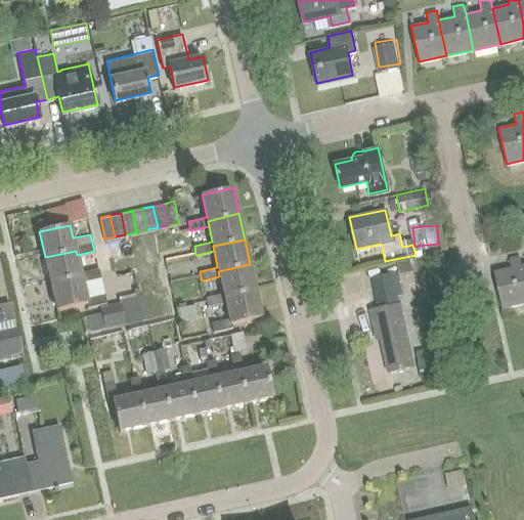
[(81,276),(82,280),(100,276),(98,267),(80,271),(77,255),(76,251),(45,257),(50,283),(81,276)]
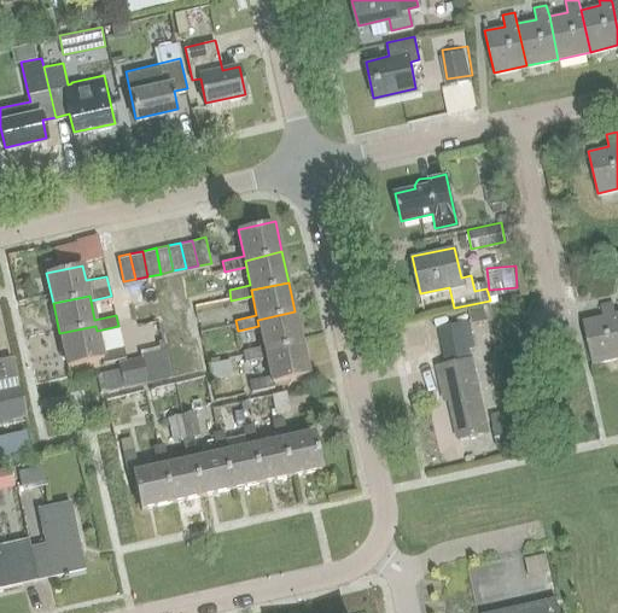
[(617,356),(617,323),(616,313),(613,301),(600,303),(604,315),(583,320),(592,362),(617,356)]
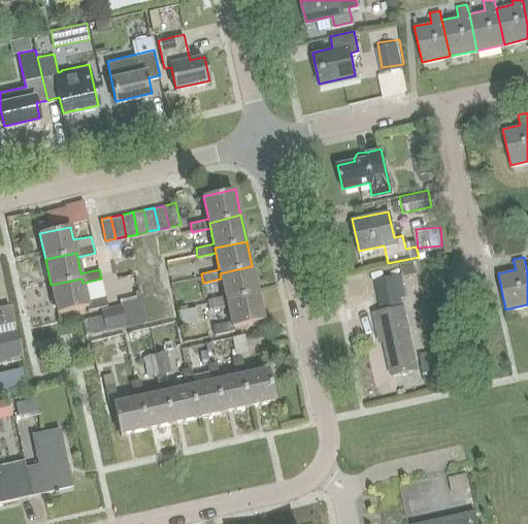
[(416,272),(413,260),(399,263),(402,275),(416,272)]
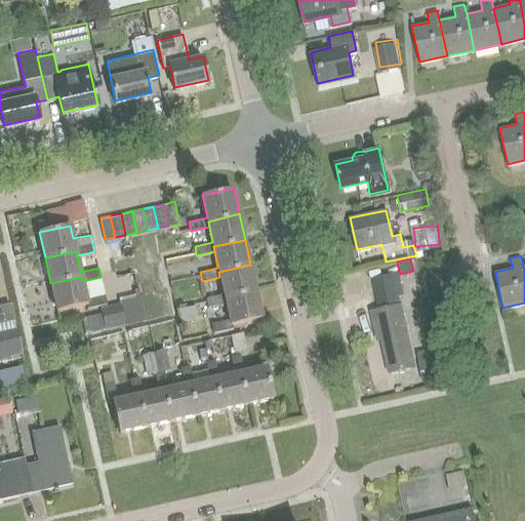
[(225,297),(256,290),(250,265),(218,272),(219,277),(224,292),(206,296),(208,306),(226,302),(225,297)]
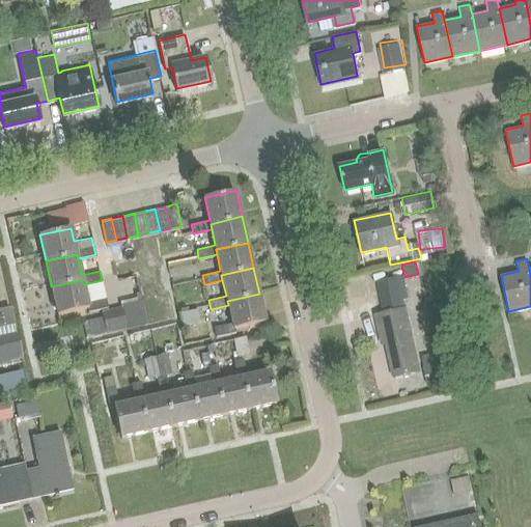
[(409,298),(402,274),(374,280),(382,311),(373,313),(381,342),(386,341),(393,376),(418,370),(404,307),(402,308),(401,299),(409,298)]
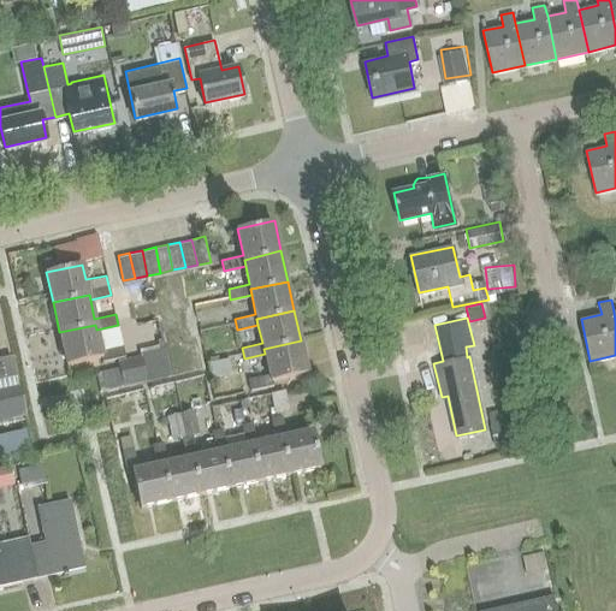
[(101,349),(96,330),(95,325),(59,332),(66,362),(100,355),(101,360),(124,355),(122,344),(101,349)]
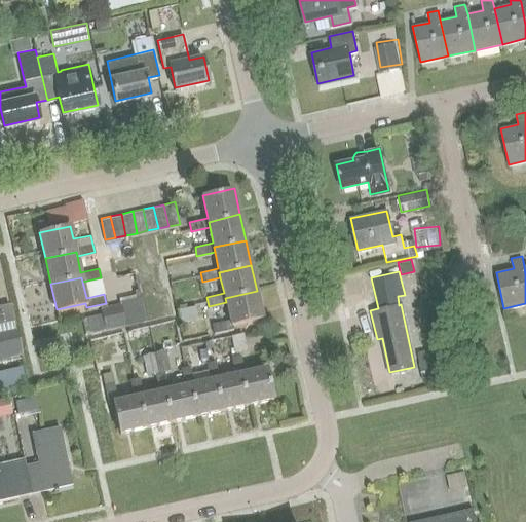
[(262,317),(257,291),(225,298),(226,302),(229,319),(212,323),(214,332),(233,328),(232,324),(262,317)]
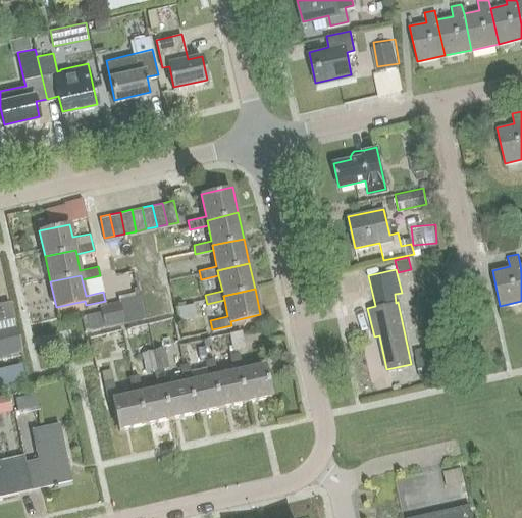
[(139,291),(136,291),(118,295),(119,300),(101,304),(102,310),(80,314),(83,329),(144,316),(139,291)]
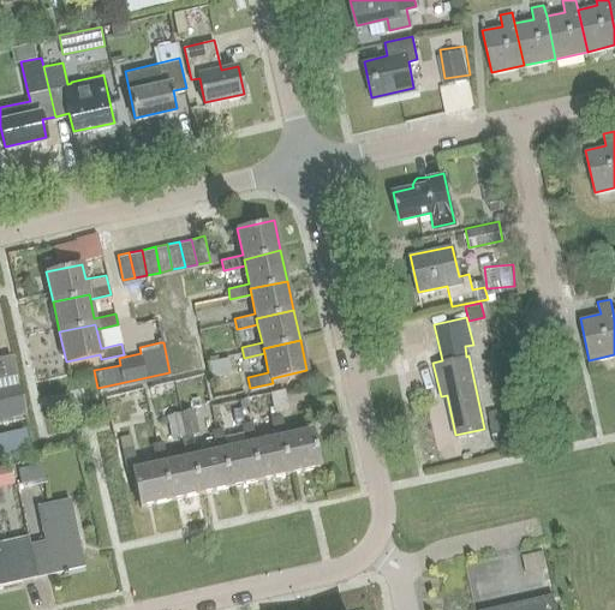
[(10,353),(0,356),(0,377),(15,375),(10,353)]
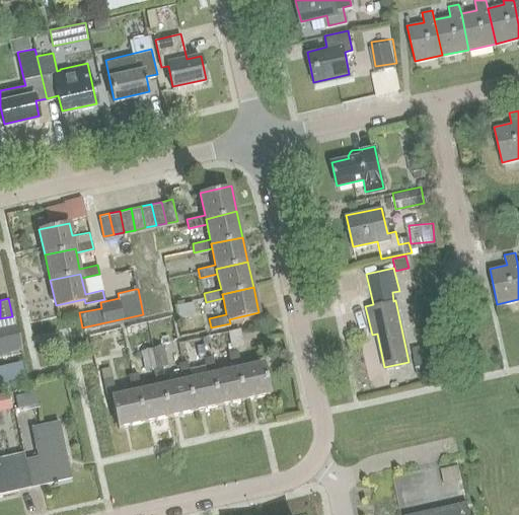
[(192,301),(175,304),(177,317),(195,313),(192,301)]
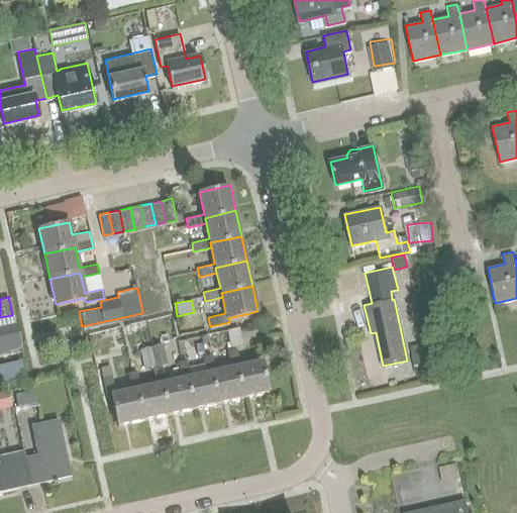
[(0,321),(0,350),(21,346),(14,319),(0,321)]
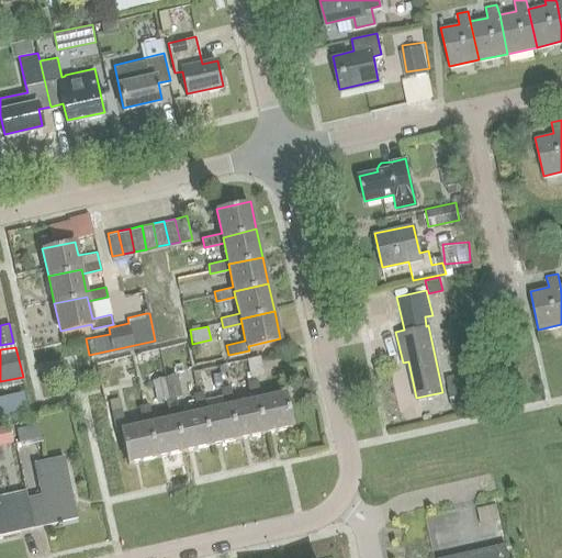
[(246,357),(249,375),(262,371),(259,355),(246,357)]
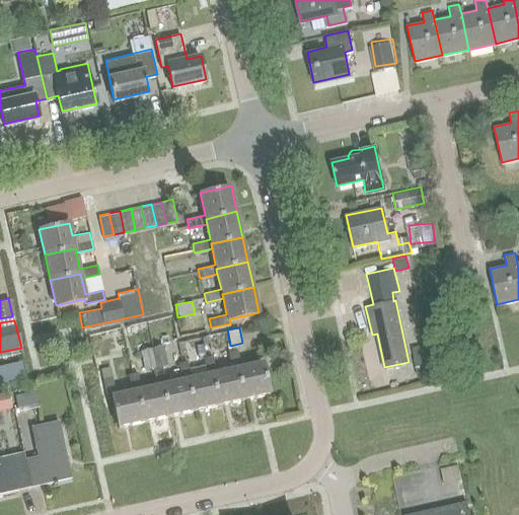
[(411,347),(418,375),(430,372),(424,344),(411,347)]
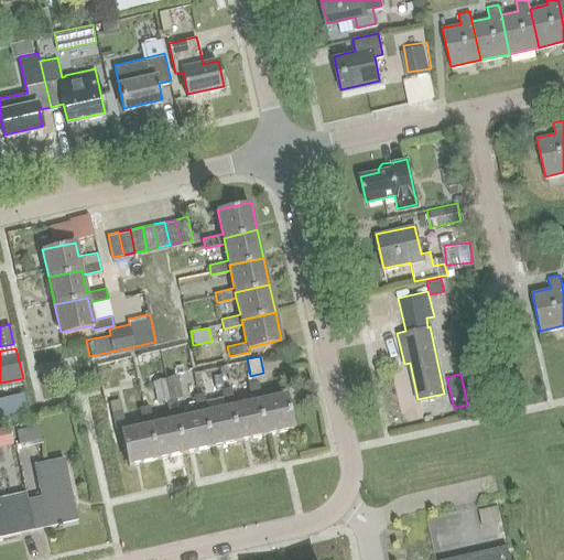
[(166,377),(171,398),(181,396),(175,375),(166,377)]
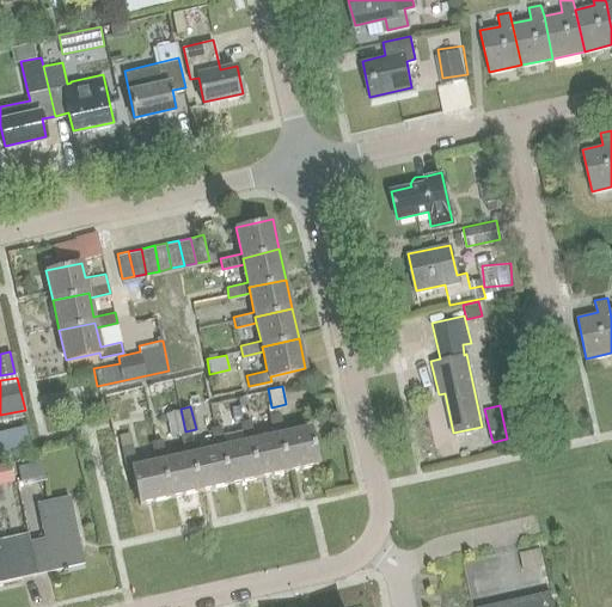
[(170,435),(185,431),(181,409),(165,412),(170,435)]
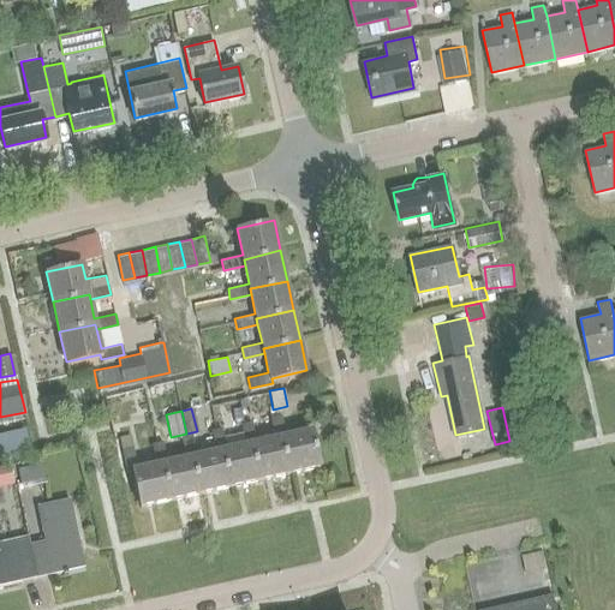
[(269,416),(275,437),(280,437),(288,472),(320,466),(311,430),(285,435),(280,414),(269,416)]
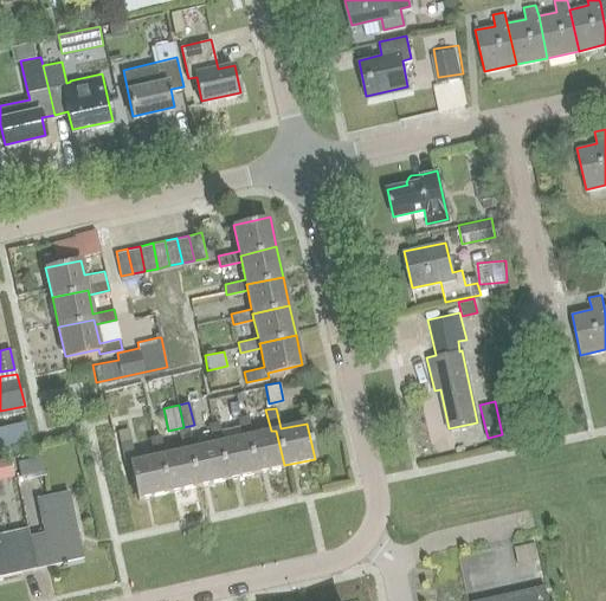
[(276,431),(271,431),(251,435),(247,414),(237,417),(242,438),(246,437),(255,472),(284,465),(276,431)]
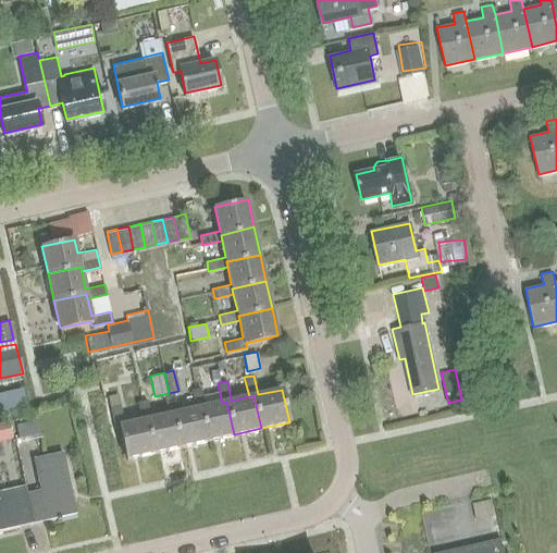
[(190,390),(195,408),(199,407),(207,440),(234,434),(226,402),(222,403),(205,406),(200,386),(190,390)]
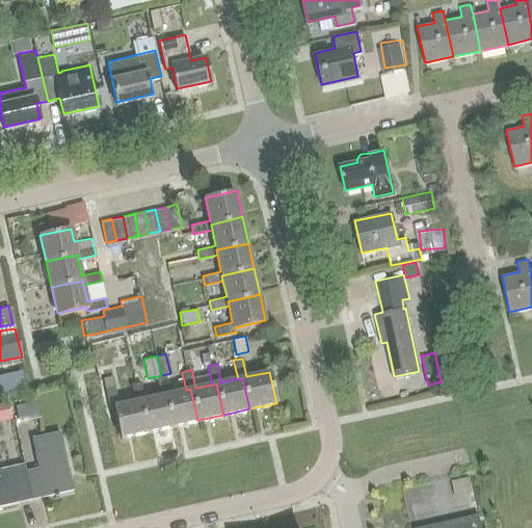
[(21,371),(0,375),(0,393),(25,389),(21,371)]
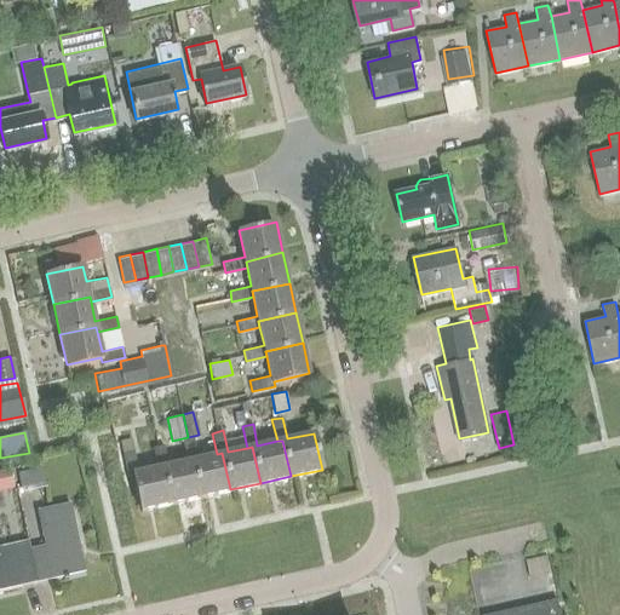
[(132,450),(128,437),(119,440),(121,453),(132,450)]
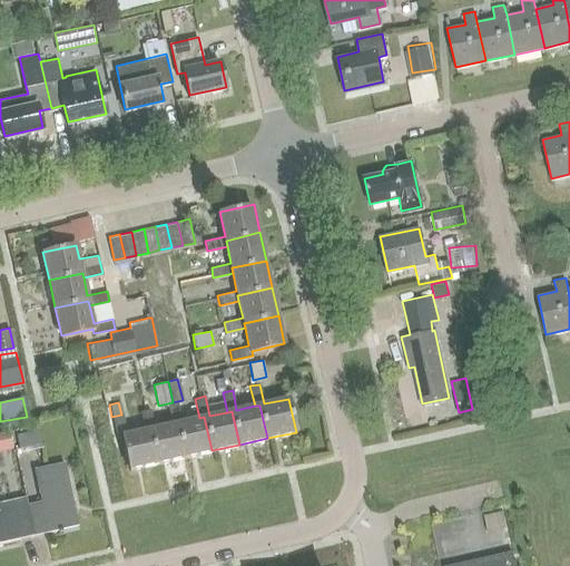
[(204,417),(199,418),(182,422),(177,402),(167,405),(172,425),(177,423),(185,456),(212,450),(204,417)]
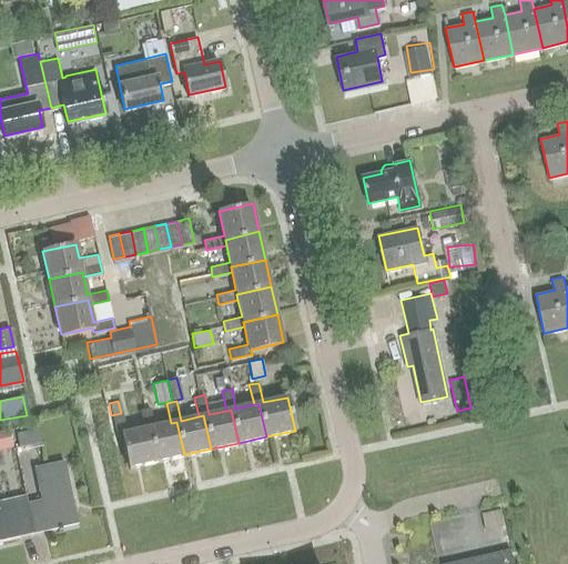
[(139,409),(143,430),(149,429),(156,461),(184,454),(176,422),(171,423),(154,426),(150,406),(139,409)]
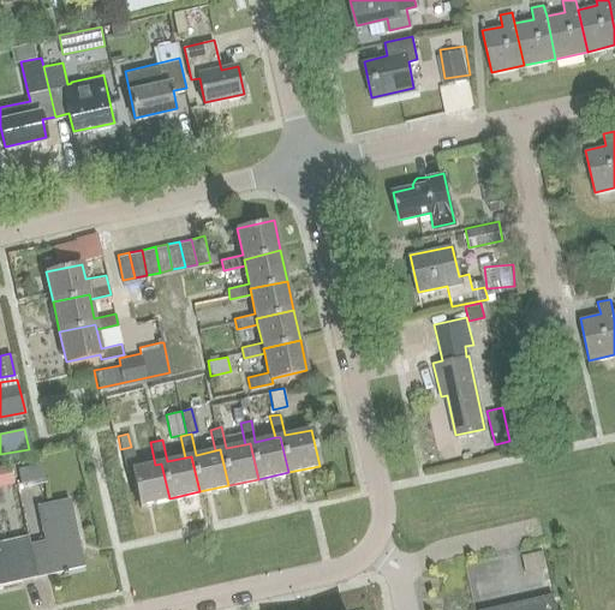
[(161,464),(155,465),(136,468),(131,447),(120,449),(125,471),(131,470),(138,504),(169,498),(161,464)]
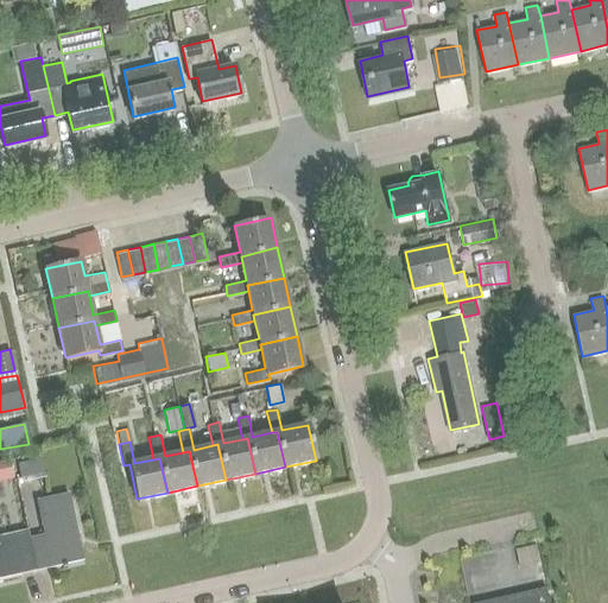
[(17,461),(20,480),(44,475),(40,456),(17,461)]
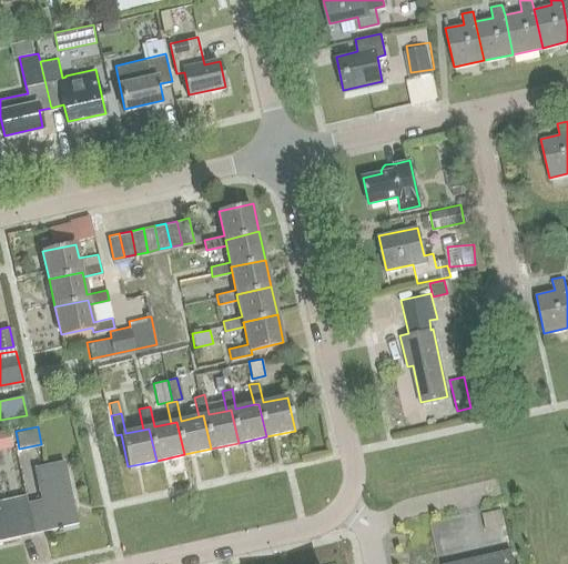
[(8,427),(0,429),(0,447),(6,447),(10,467),(18,465),(17,459),(13,440),(10,441),(8,427)]
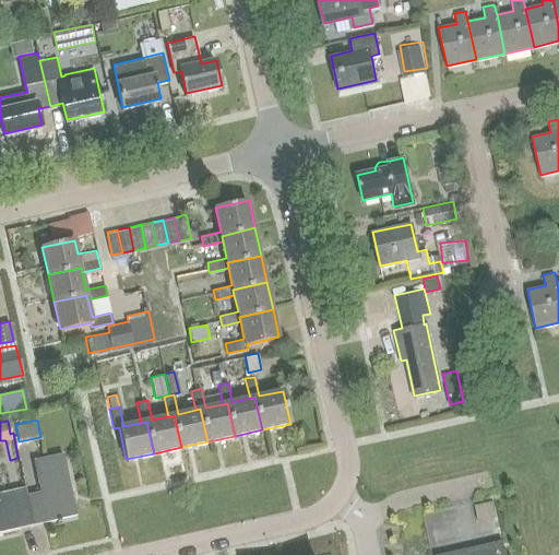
[(40,489),(26,493),(33,523),(76,514),(63,452),(33,459),(40,489)]
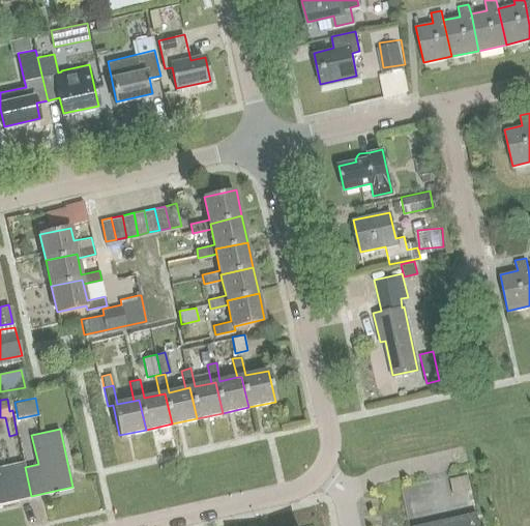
[(23,461),(0,466),(0,502),(31,496),(25,467),(23,461)]
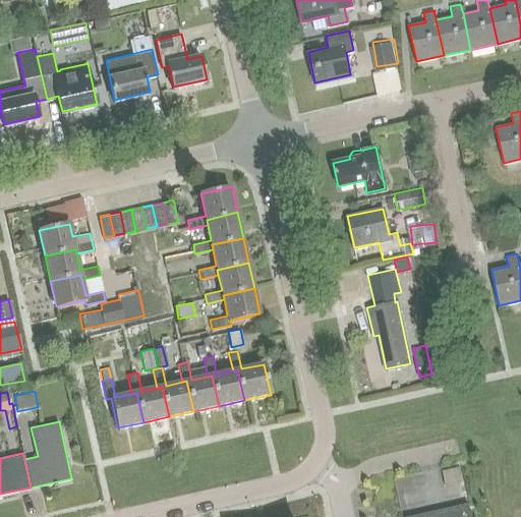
[(472,516),(471,512),(469,512),(468,504),(410,516),(472,516)]
